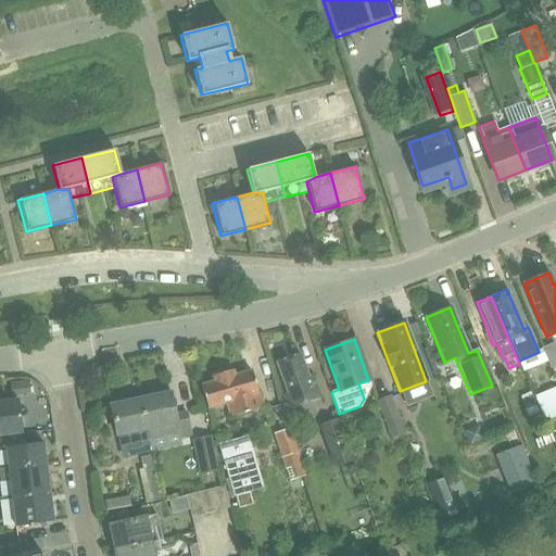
[(541,348),(550,369),(555,365),(555,350),(553,342),(541,348)]
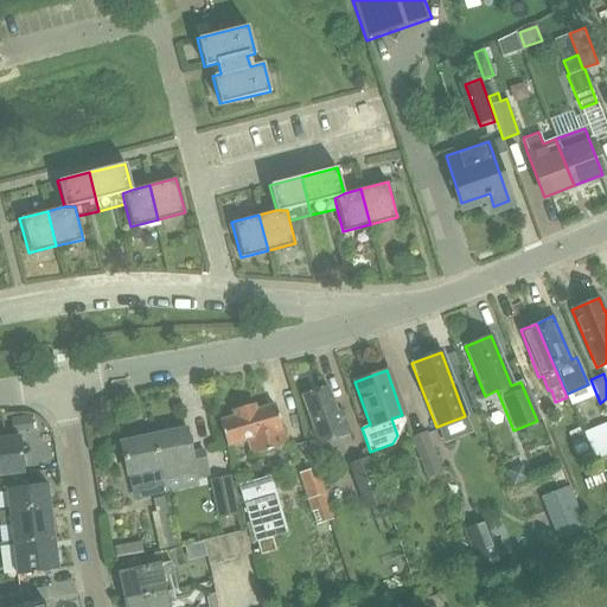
[(302,396),(314,429),(308,432),(313,446),(350,433),(342,409),(336,411),(327,388),(302,396)]
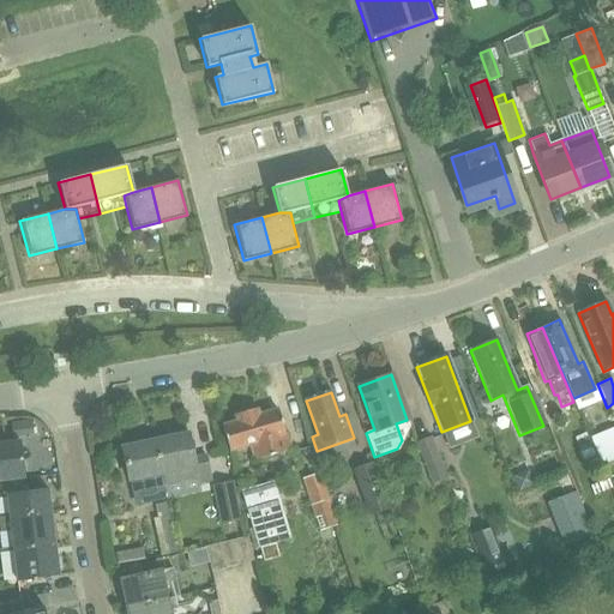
[(222,427),(230,451),(247,446),(252,461),(290,449),(277,409),(222,427)]
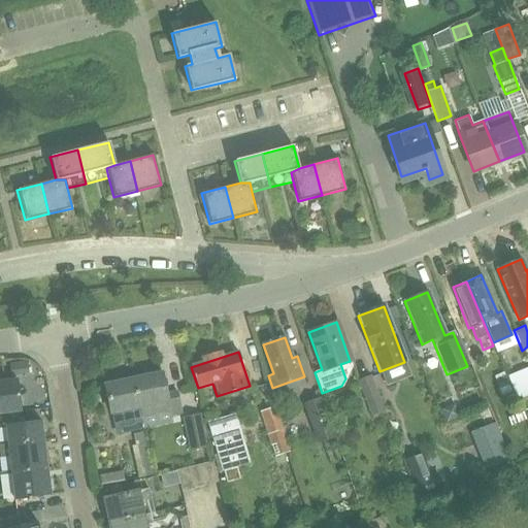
[(10,363),(11,374),(28,373),(27,361),(10,363)]
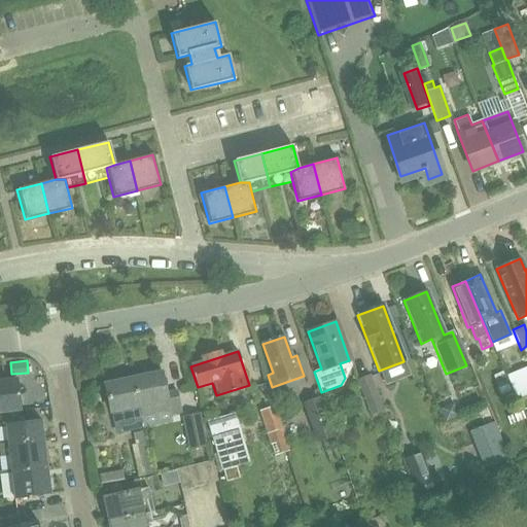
[(161,373),(133,378),(138,407),(154,403),(156,412),(166,410),(168,418),(182,414),(177,388),(166,391),(161,373)]
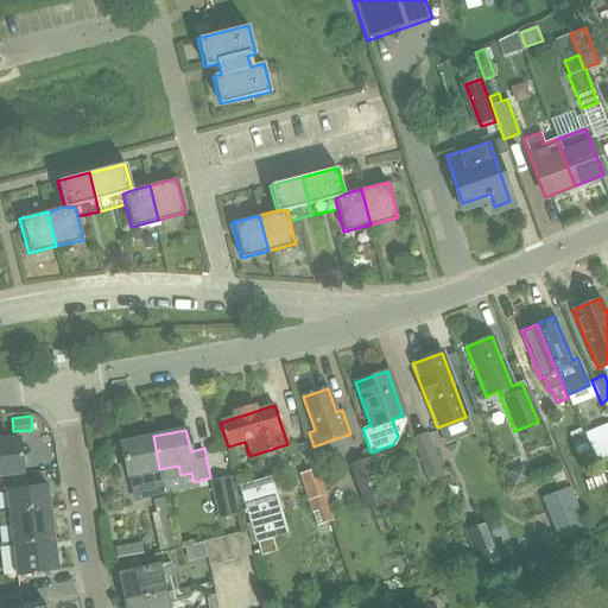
[(411,437),(429,482),(443,475),(425,432),(411,437)]
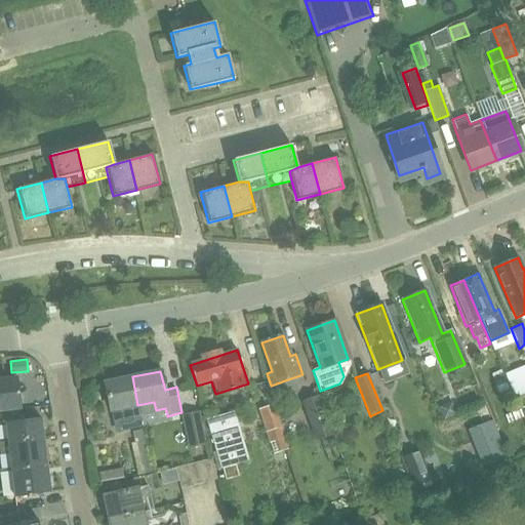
[(509,390),(502,374),(493,377),(499,394),(509,390)]
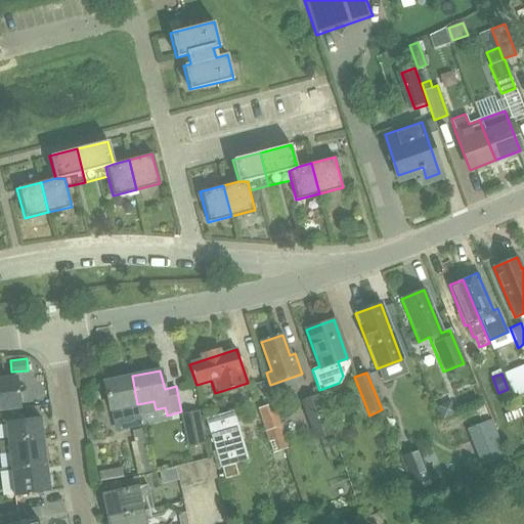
[(137,404),(132,376),(104,382),(113,419),(139,413),(137,404)]
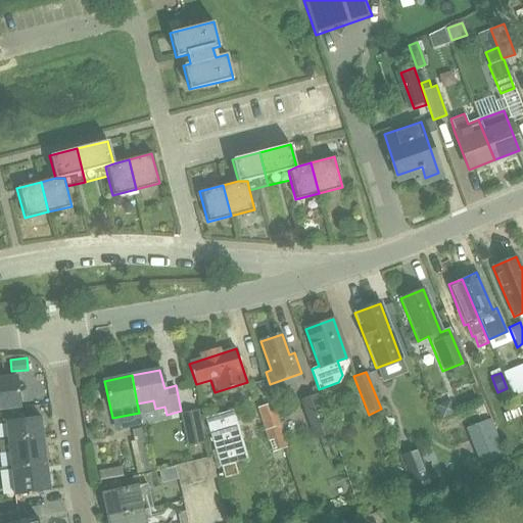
[(16,376),(0,377),(0,410),(20,408),(16,376)]
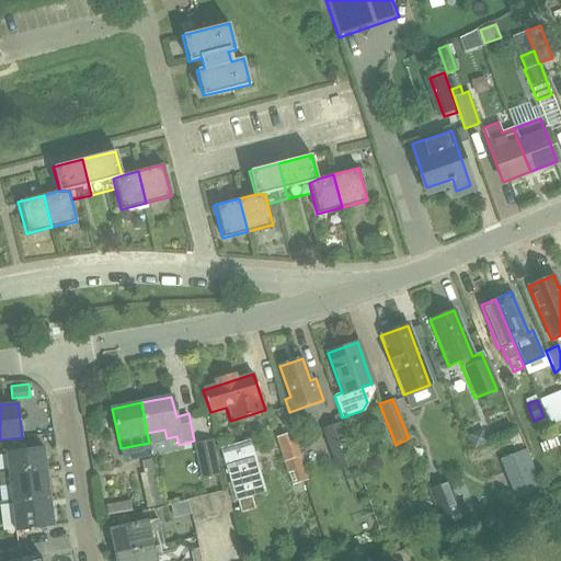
[(320,432),(331,471),(352,466),(340,426),(320,432)]
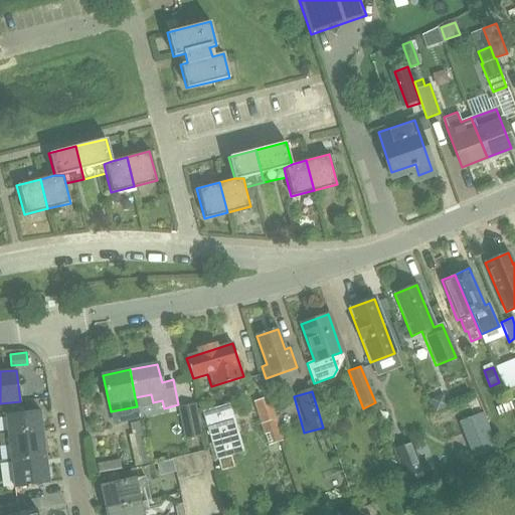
[(448,407),(443,394),(430,399),(436,412),(448,407)]
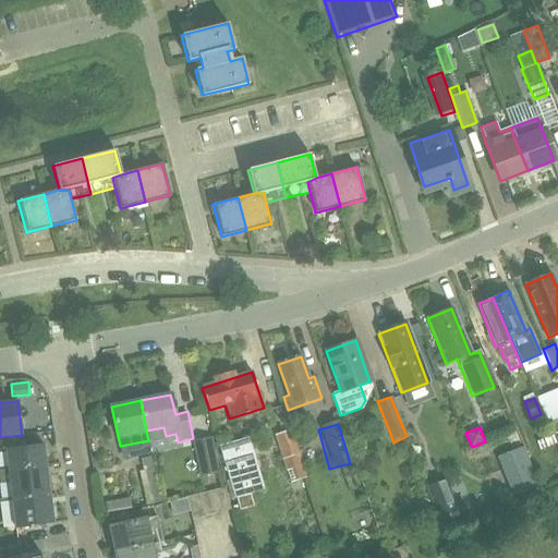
[(275,435),(289,483),(306,476),(290,428),(275,435)]
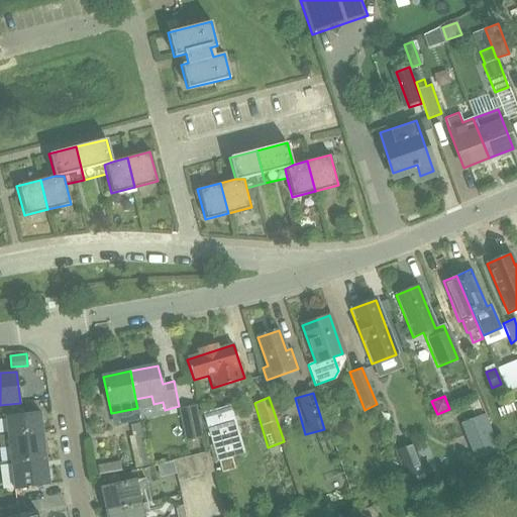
[(203,412),(216,460),(244,453),(229,405),(203,412)]
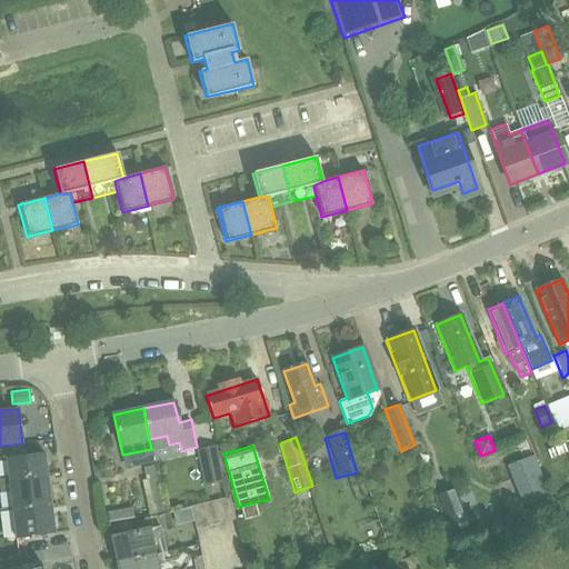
[(200,449),(205,477),(218,475),(212,447),(200,449)]
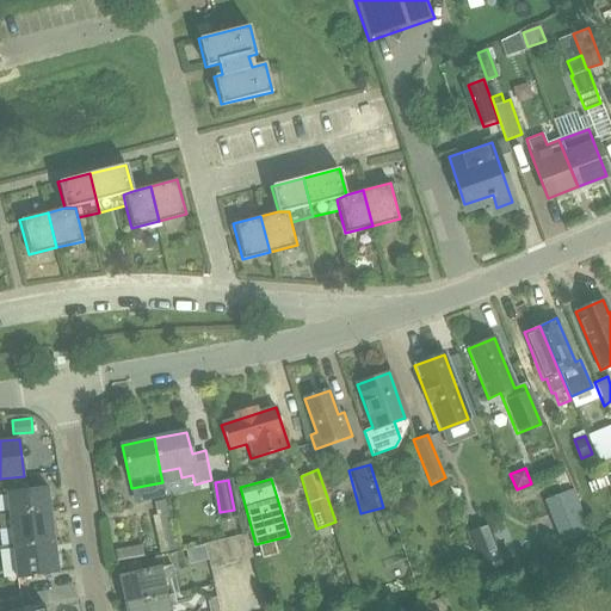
[(6,493),(8,514),(49,508),(47,488),(6,493)]
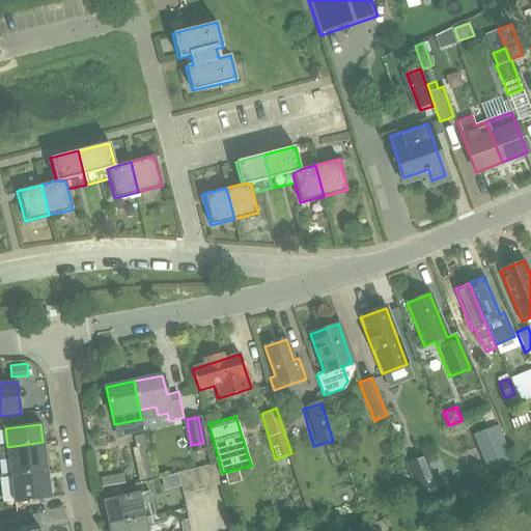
[(136,446),(132,446),(139,479),(146,478),(154,476),(144,432),(134,435),(136,446)]
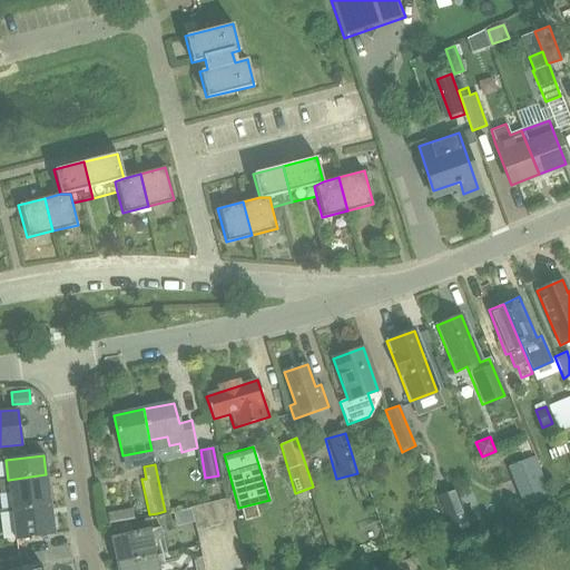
[(8,480),(12,509),(49,504),(46,474),(8,480)]
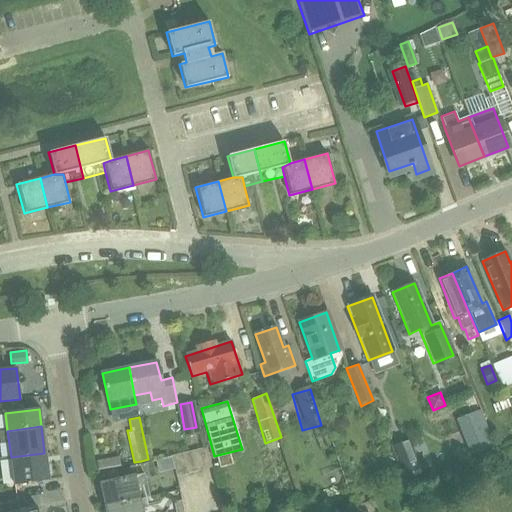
[(480,447),(493,444),(489,431),(477,434),(480,447)]
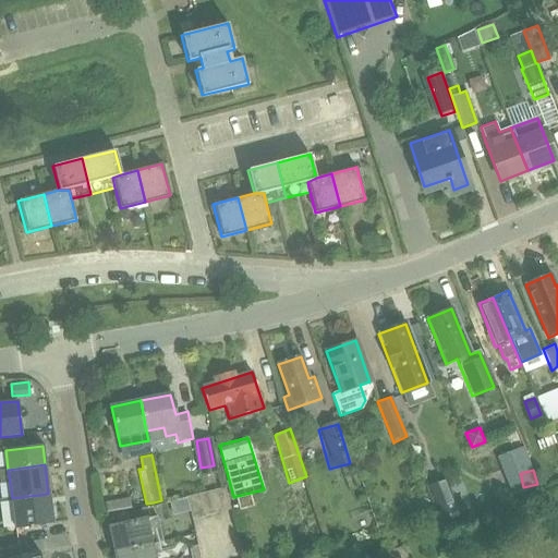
[(447,478),(429,485),(447,528),(470,519),(462,498),(456,501),(447,478)]
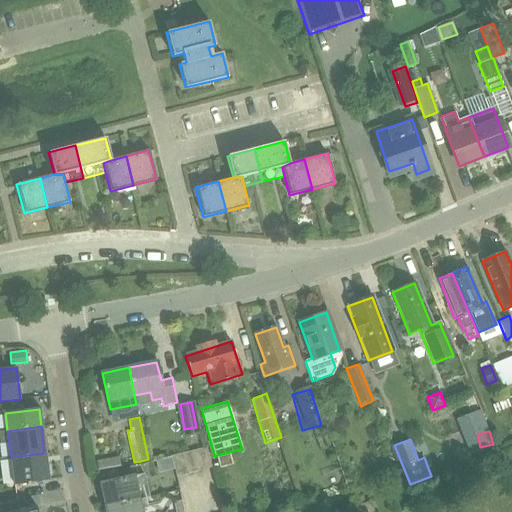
[(194,450),(199,471),(212,468),(206,447),(194,450)]
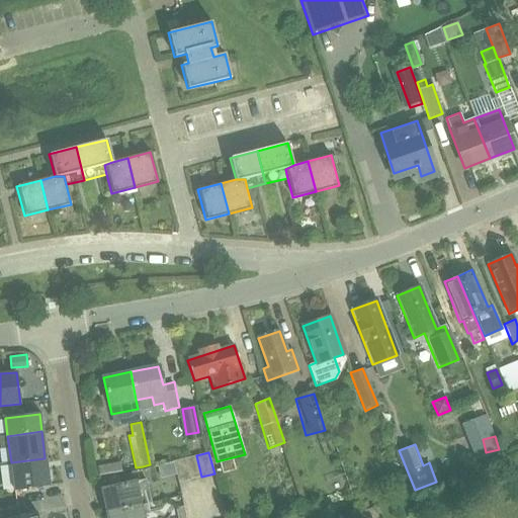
[(196,455),(184,458),(190,480),(201,477),(196,455)]
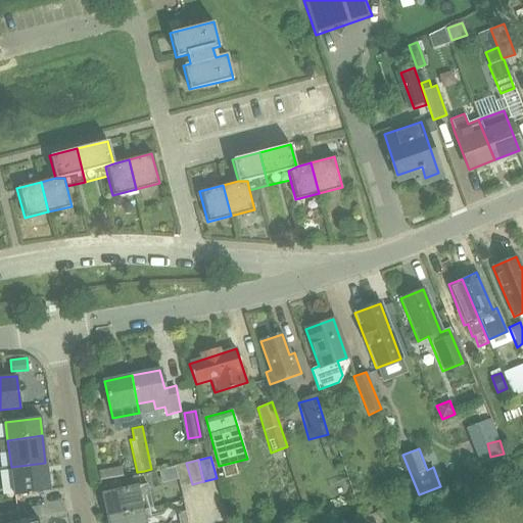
[(45,463),(11,467),(14,494),(49,489),(45,463)]
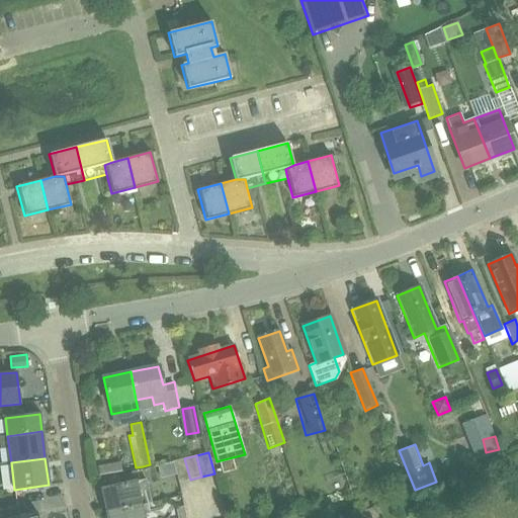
[(172,461),(174,469),(178,483),(190,480),(184,458),(172,461)]
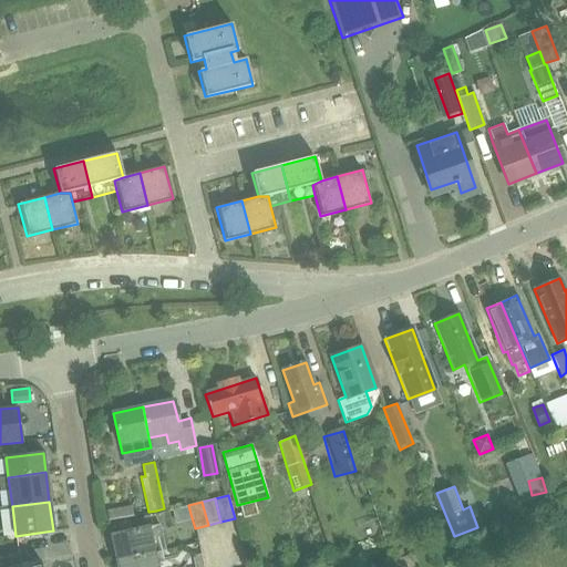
[(132,517),(131,506),(104,511),(105,522),(132,517)]
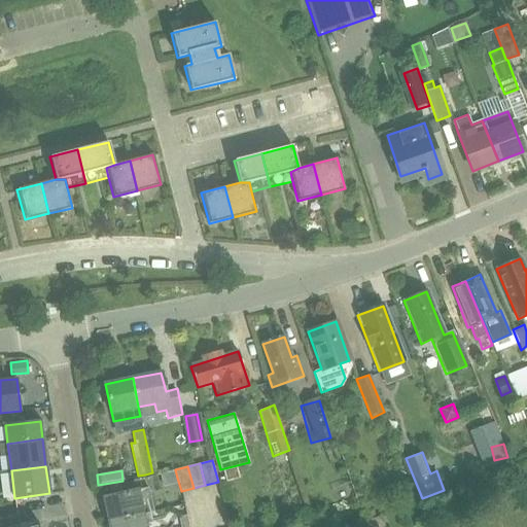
[(102,497),(107,520),(143,513),(138,490),(102,497)]
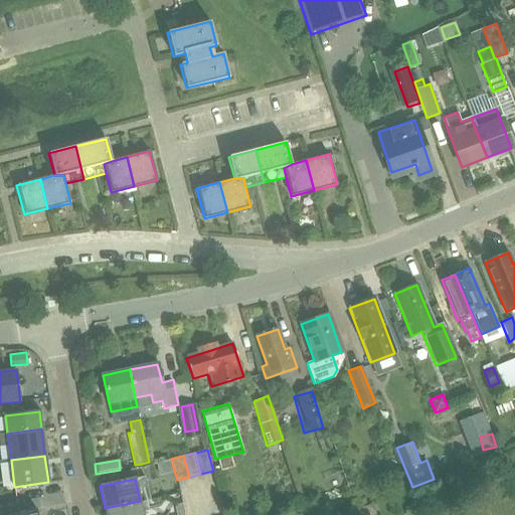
[(105,508),(106,514),(142,514),(140,501),(105,508)]
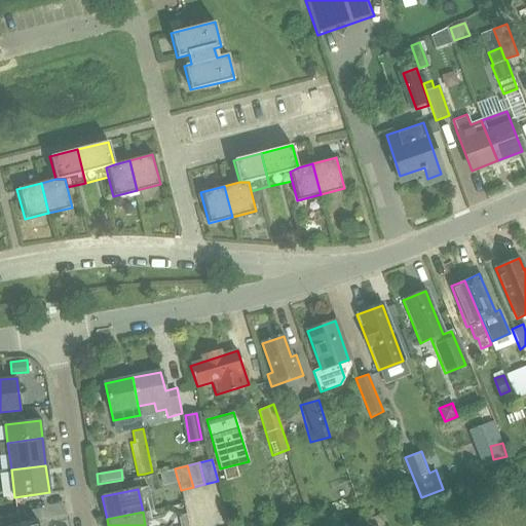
[(188,525),(186,514),(178,516),(179,525),(188,525)]
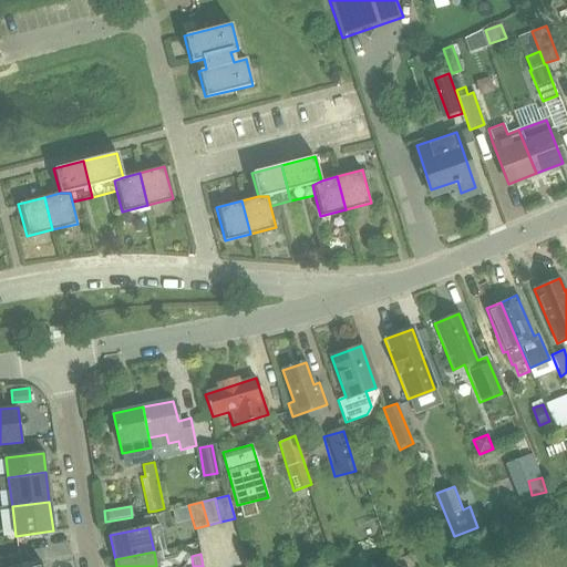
[(0,557),(0,566),(17,566),(21,566),(20,555),(0,557)]
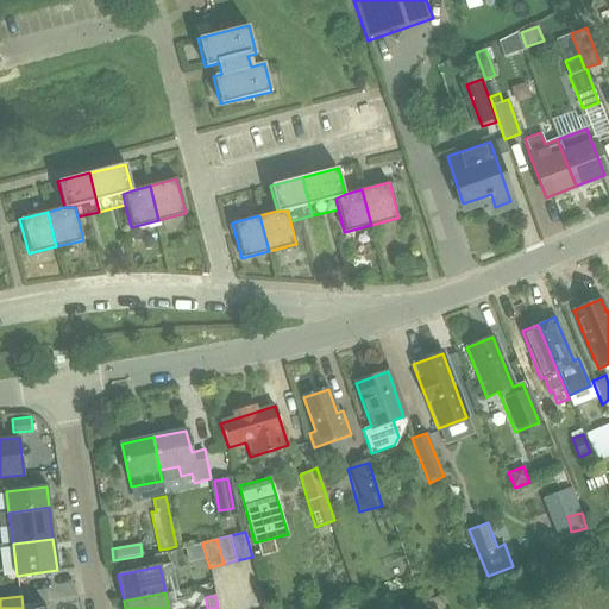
[(426,608),(447,608),(443,596),(424,602),(426,608)]
